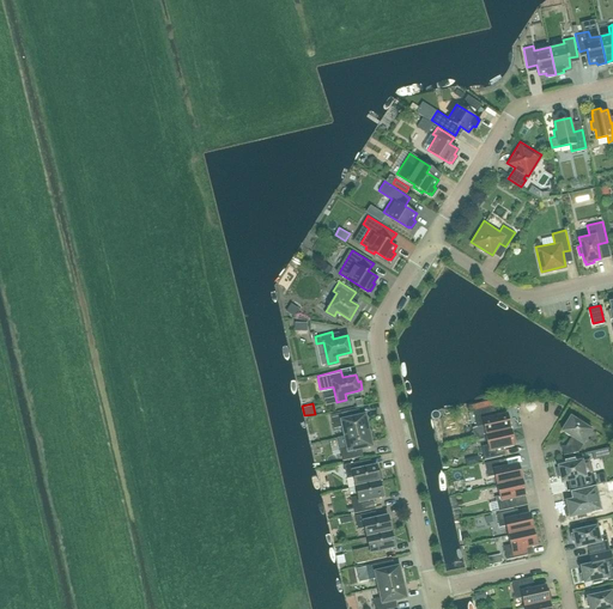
[(486,433),(510,427),(507,412),(492,415),(491,406),(473,409),(477,425),(473,426),(475,436),(486,433)]
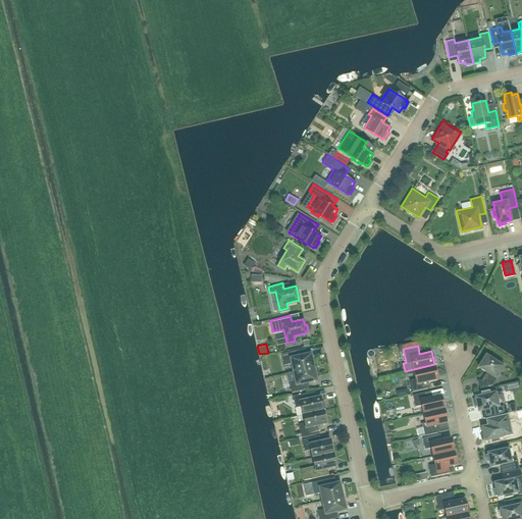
[(293,370),(313,365),(310,352),(299,354),(298,349),(281,352),(283,363),(291,362),(293,370)]
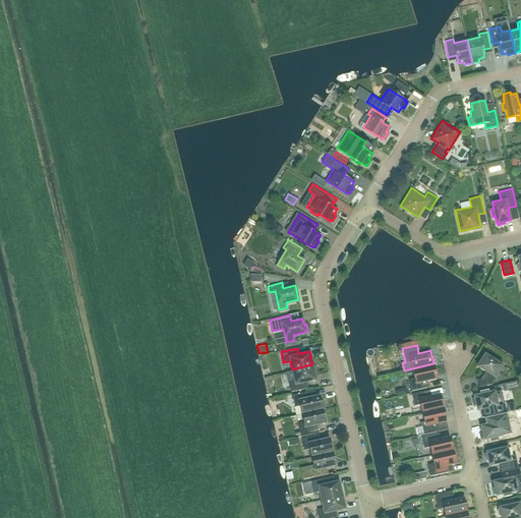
[(490,356),(484,353),(477,364),(487,371),(483,377),(477,379),(478,386),(490,383),(503,364),(498,361),(499,358),(491,354),(490,356)]
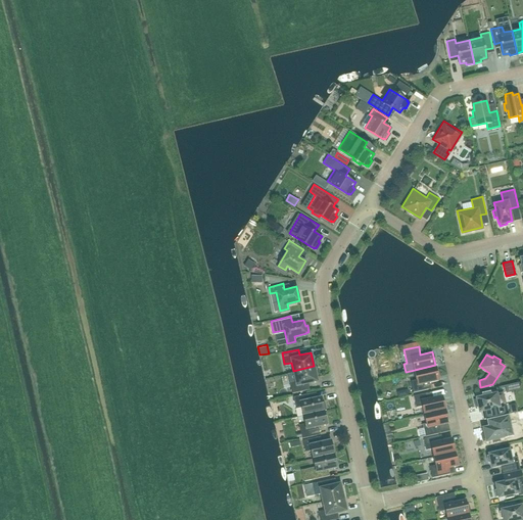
[(435,365),(415,370),(416,378),(411,379),(413,390),(428,387),(426,381),(438,379),(435,365)]
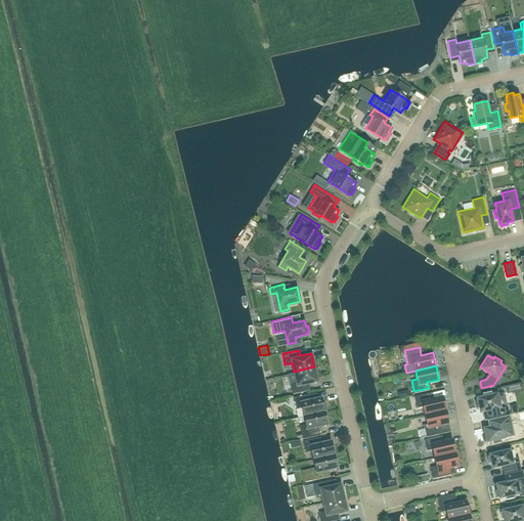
[(314,366),(294,372),(288,373),(290,381),(292,392),(307,389),(306,383),(317,381),(314,366)]
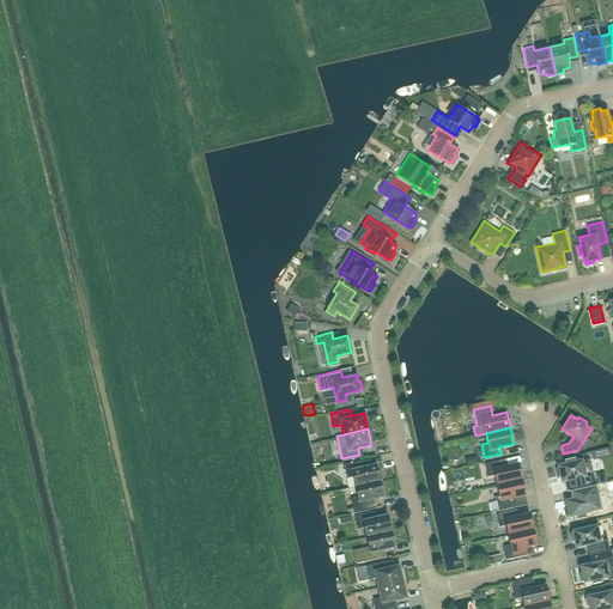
[(593,457),(610,454),(607,445),(590,450),(593,457)]
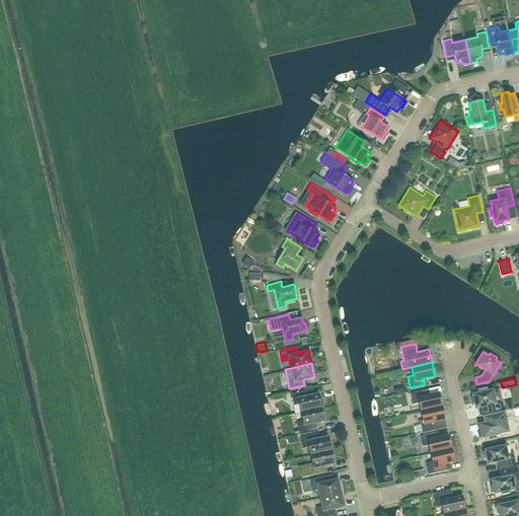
[(479,391),(472,393),(472,394),(469,394),(471,401),(473,401),(475,407),(487,404),(489,412),(504,409),(499,387),(487,390),(486,387),(478,389),(479,391)]
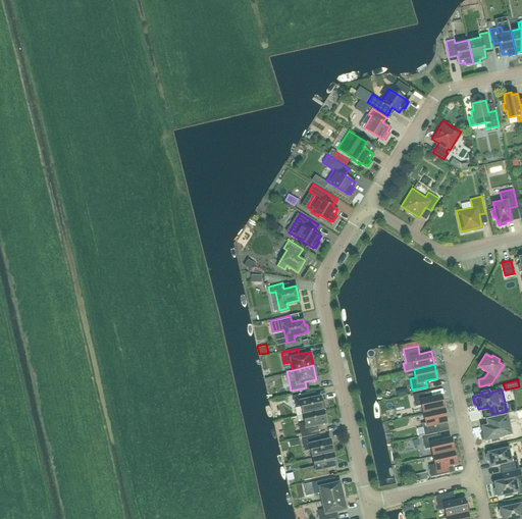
[(423,412),(444,407),(440,394),(429,396),(427,391),(413,394),(415,405),(421,403),(423,412)]
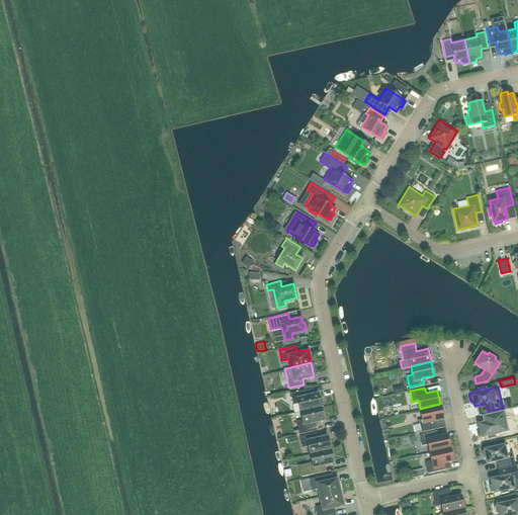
[(299,410),(321,405),(318,392),(306,395),(305,389),(289,392),(292,403),(298,402),(299,410)]
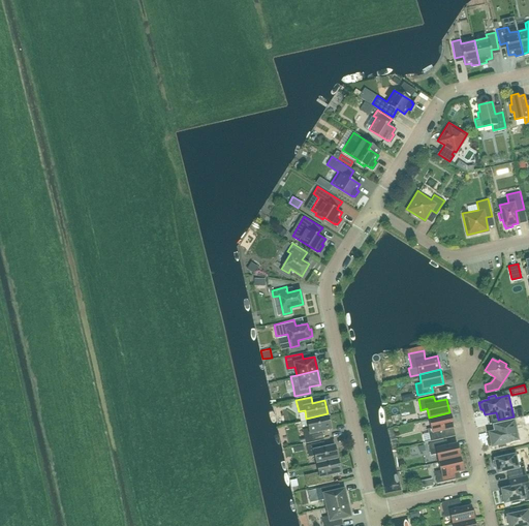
[(449,412),(429,418),(431,426),(426,427),(427,431),(428,431),(430,439),(442,437),(441,429),(453,426),(449,412)]
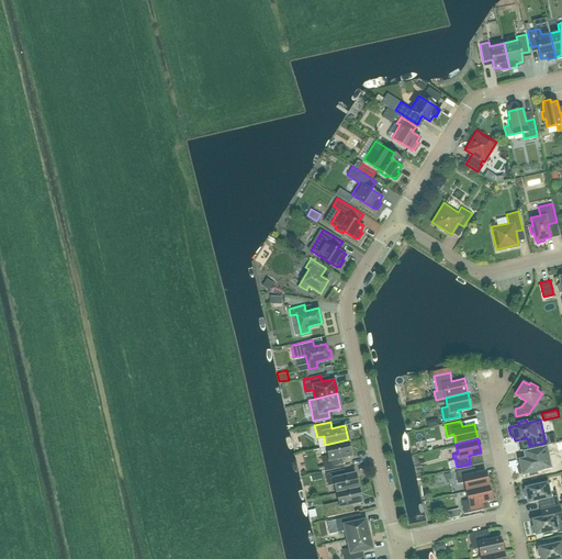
[(348,439),(325,445),(327,454),(321,456),(324,469),(340,466),(338,457),(351,455),(348,439)]
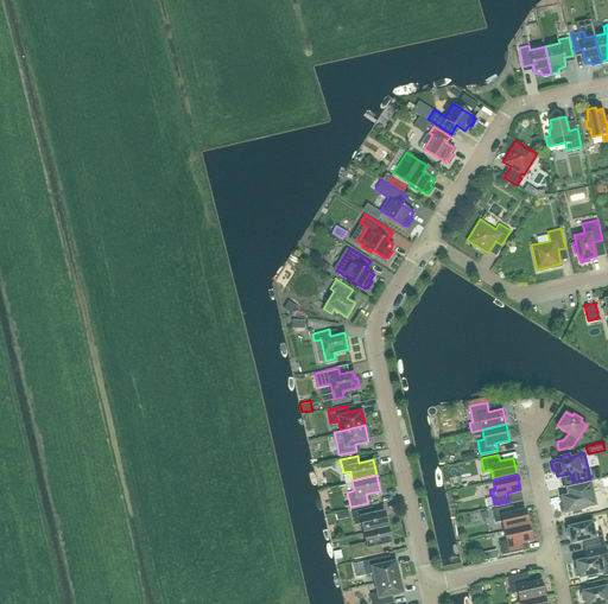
[(575,491),(561,495),(562,502),(559,502),(562,510),(564,510),(564,512),(572,509),(572,513),(581,510),(581,508),(595,504),(590,481),(572,485),(575,491)]
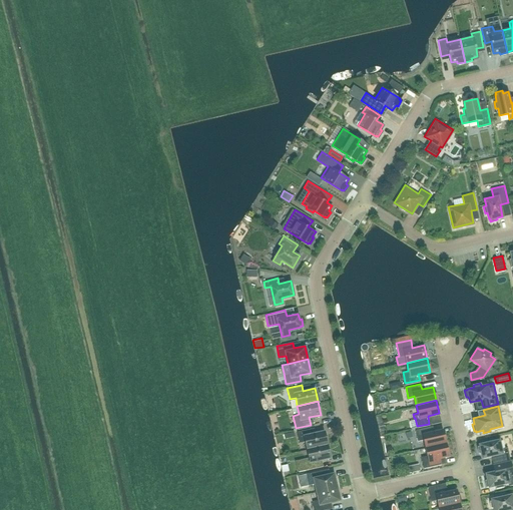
[(425,446),(446,442),(443,429),(431,431),(430,425),(415,429),(418,440),(424,438),(425,446)]
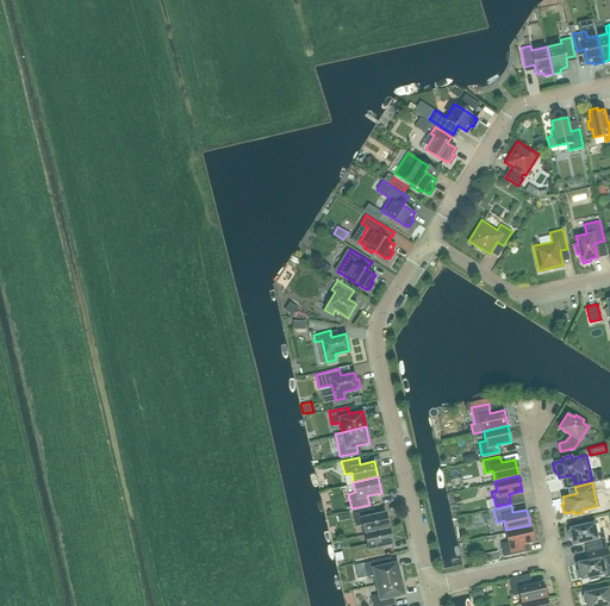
[(365,532),(388,528),(385,511),(372,514),(369,507),(353,511),(355,524),(362,523),(365,532)]
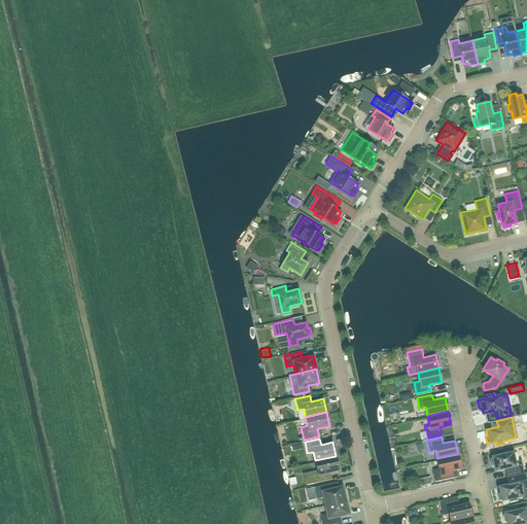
[(506,450),(498,452),(498,454),(492,455),(492,456),(490,457),(491,464),(494,464),(495,469),(506,467),(508,475),(524,472),(521,458),(515,459),(513,451),(506,452),(506,450)]
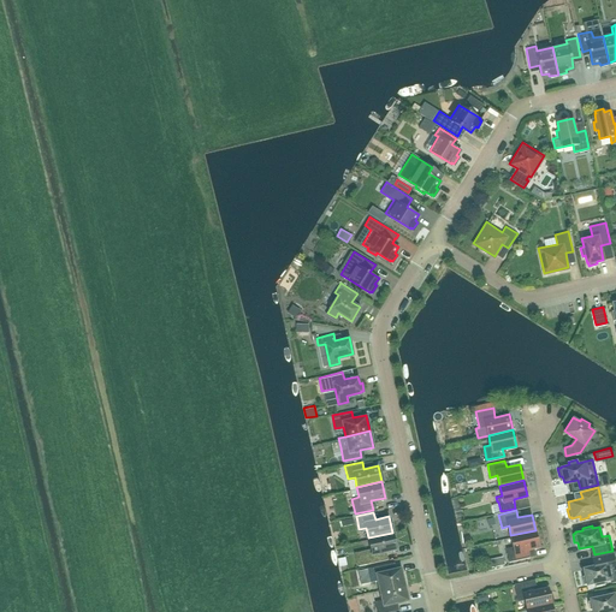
[(535,530),(510,535),(513,546),(505,547),(509,560),(526,557),(525,550),(539,546),(535,530)]
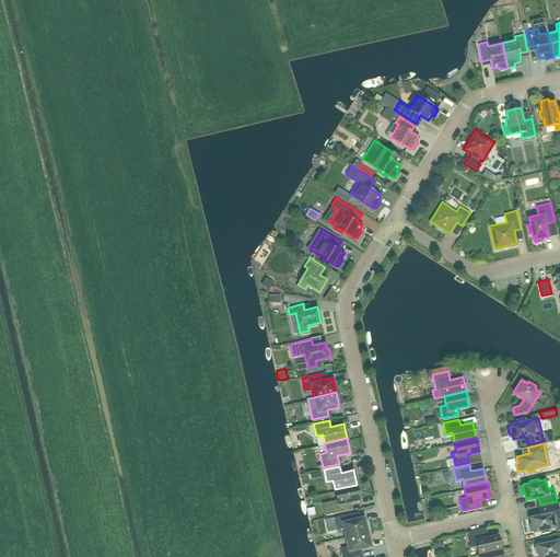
[(357,485),(335,489),(337,498),(330,500),(333,512),(349,508),(348,502),(360,499),(357,485)]
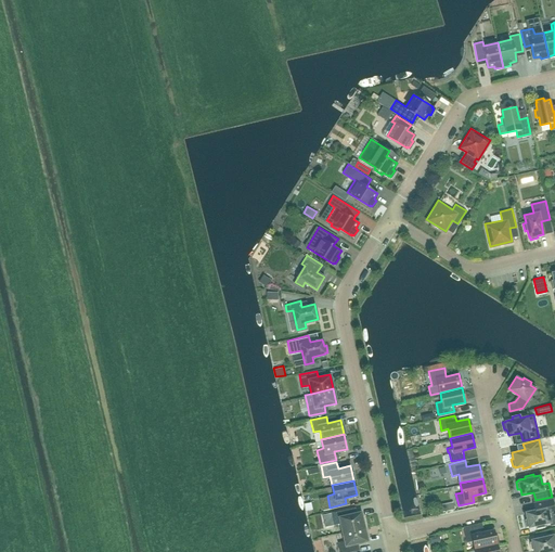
[(538,509),(525,512),(527,517),(524,518),(526,526),(528,525),(528,526),(536,525),(536,527),(545,525),(544,523),(551,522),(551,524),(554,523),(554,510),(554,511),(552,499),(537,502),(538,509)]
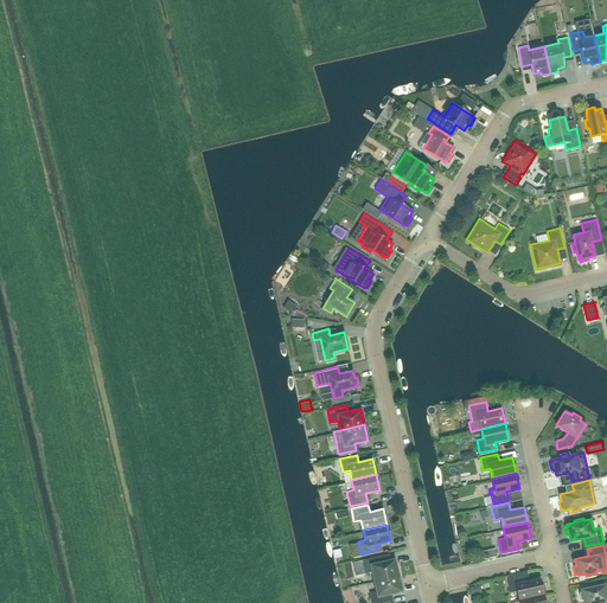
[(374,581),(398,575),(395,559),(381,562),(379,555),(362,559),(365,572),(372,570),(374,581)]
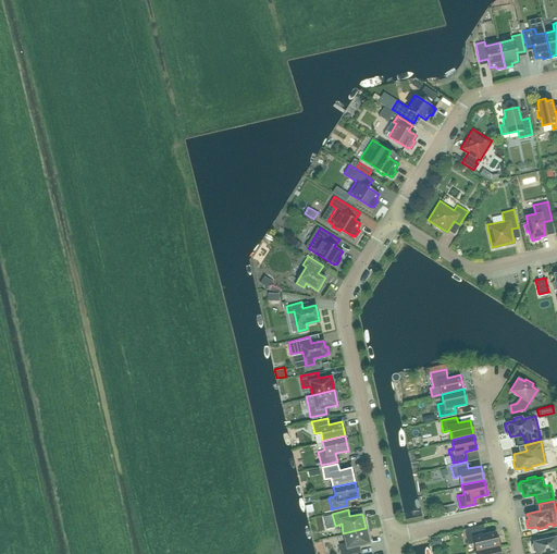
[(477,550),(498,545),(498,544),(500,544),(499,537),(496,537),(495,531),(482,533),(480,524),(465,528),(468,543),(474,541),(477,550)]
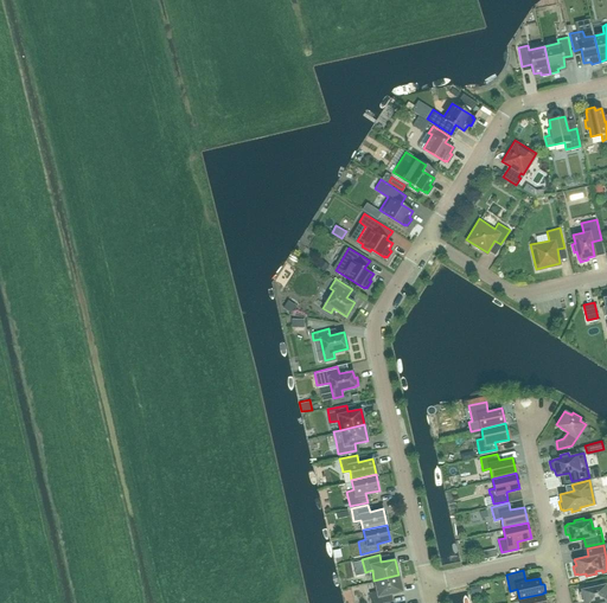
[(398,575),(374,581),(376,590),(369,591),(371,602),(376,602),(389,601),(388,594),(402,590),(398,575)]
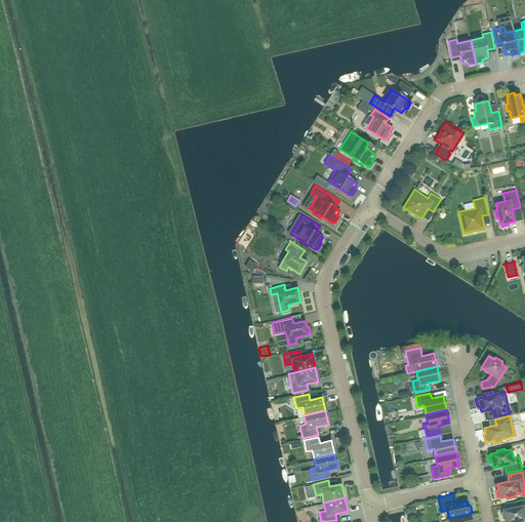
[(524,521),(524,505),(517,507),(516,505),(509,506),(510,508),(502,510),(502,511),(500,512),(502,519),(505,518),(505,521),(513,521),(514,521),(524,521)]
